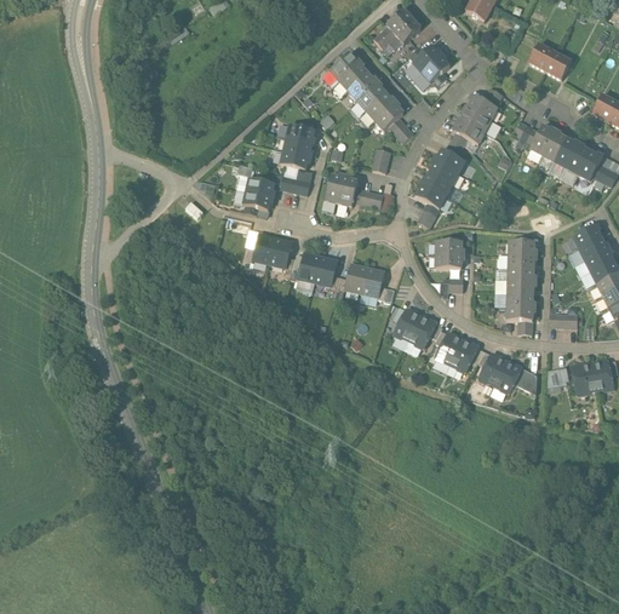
[(470,0),(465,11),(483,21),(494,0),(470,0)]
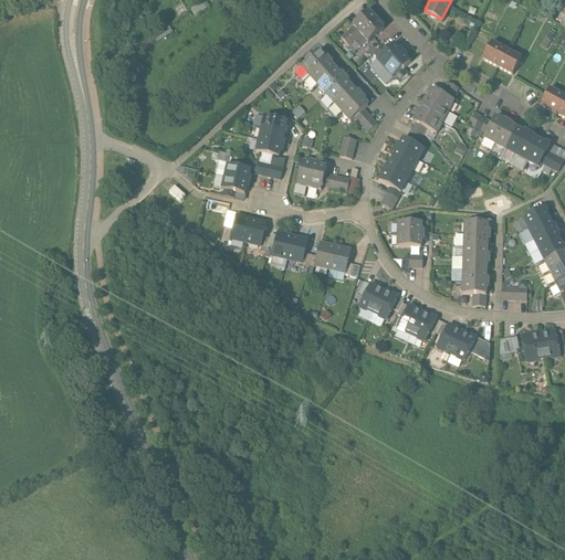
[(367,8),(352,21),(353,22),(346,29),(354,38),(354,37),(355,38),(358,39),(362,39),(365,35),(367,39),(383,25),(367,8)]
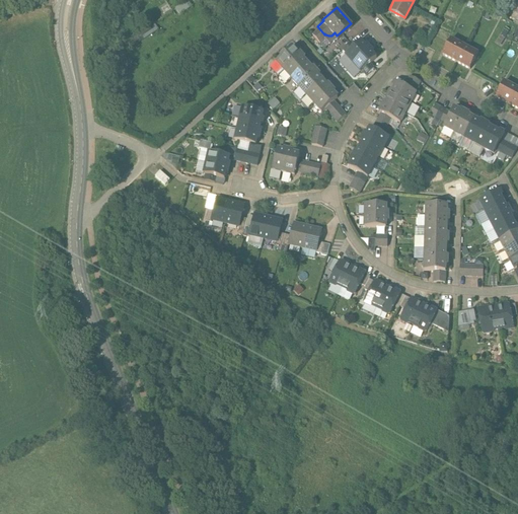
[(324,34),(317,26),(312,31),(318,39),(324,34)]
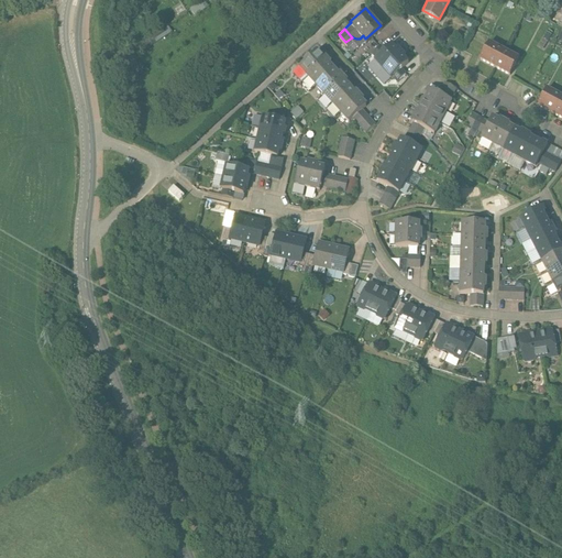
[(494,63),(503,46),(488,39),(480,56),(494,63)]
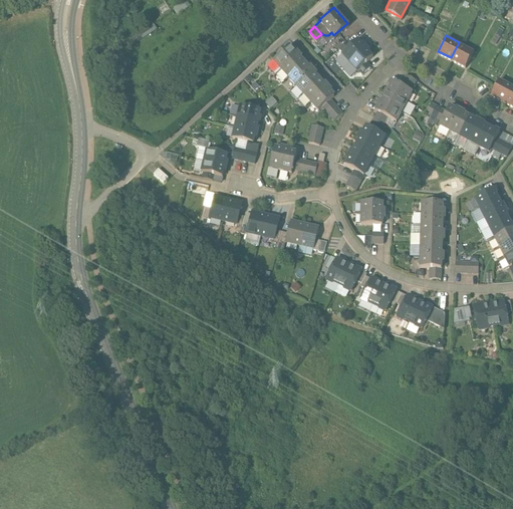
[(341,49),(340,50),(348,59),(365,43),(362,40),(360,41),(356,36),(350,42),(341,49)]
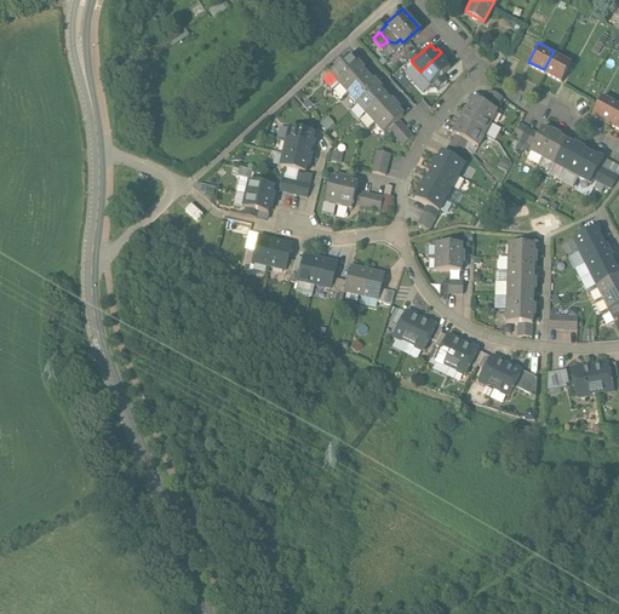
[(418,46),(408,55),(412,59),(423,51),(418,46)]
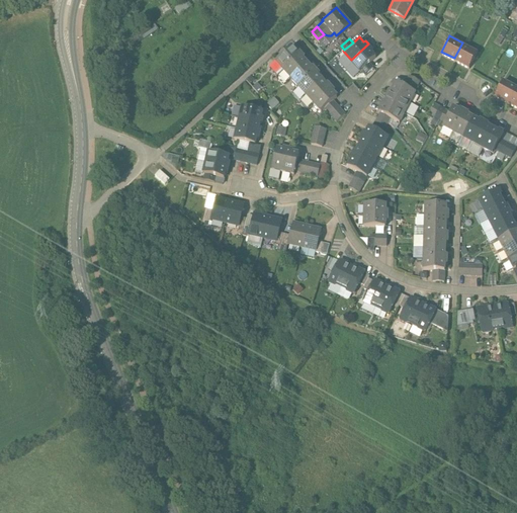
[(467,65),(476,50),(462,43),(454,58),(467,65)]
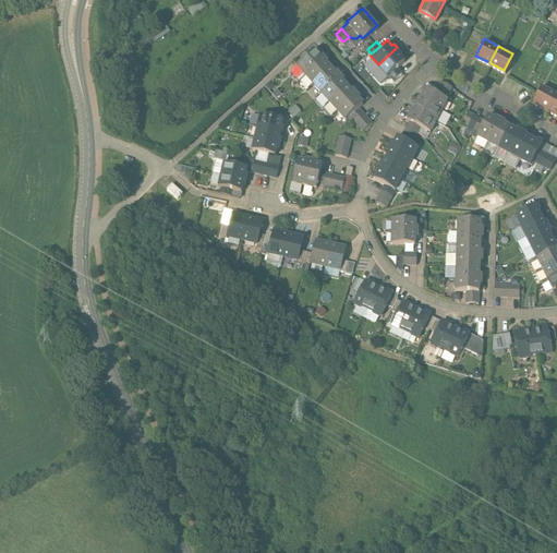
[(313,47),(295,62),(304,71),(323,55),(319,50),(317,52),(313,47)]
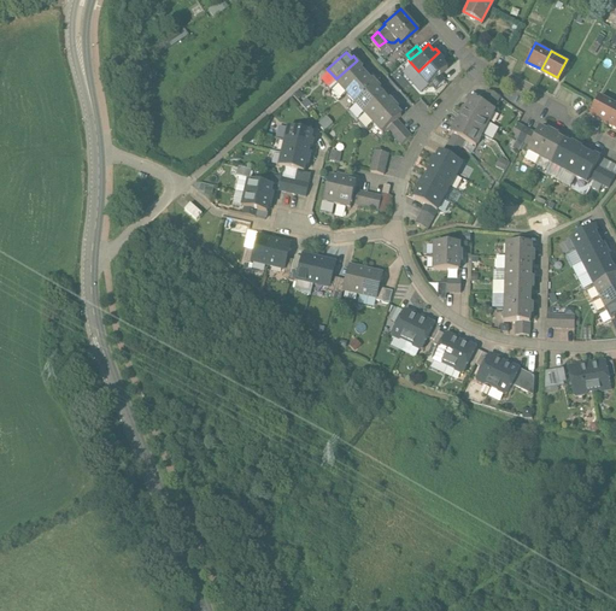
[(439,52),(418,71),(428,81),(429,80),(439,71),(446,64),(441,59),(444,57),(439,52)]
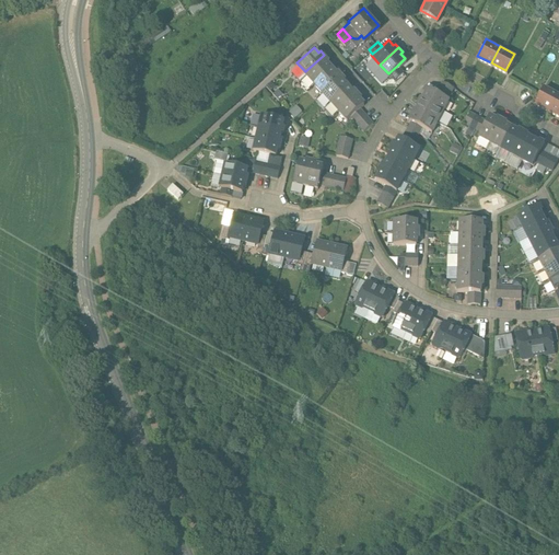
[(324,55),(305,71),(313,81),(330,65),(326,60),(327,59),(324,55)]
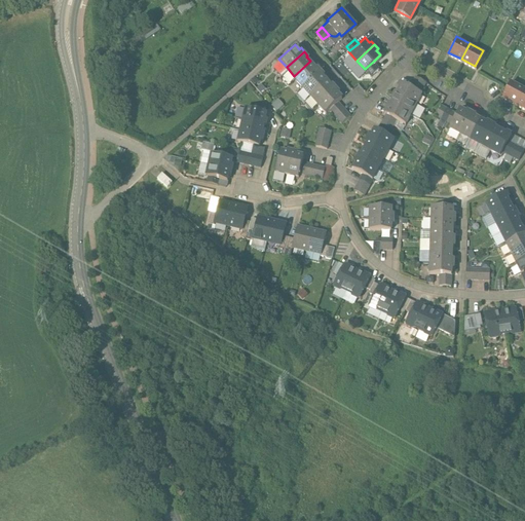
[(310,61),(294,76),(302,84),(320,68),(315,65),(314,66),(310,61)]
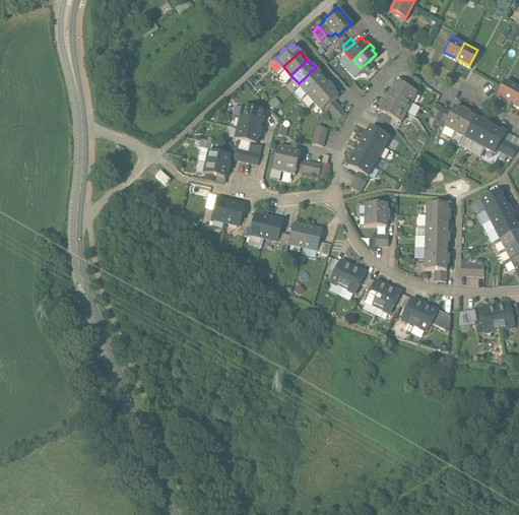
[(370,60),(362,67),(366,72),(374,64),(370,60)]
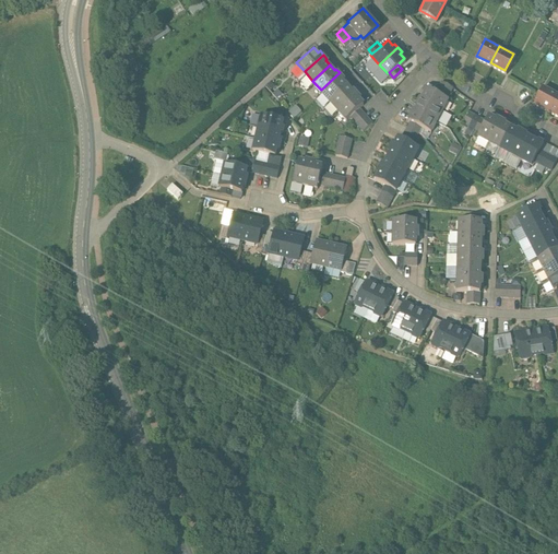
[(340,72),(321,90),(329,98),(346,83),(342,78),(343,77),(340,72)]
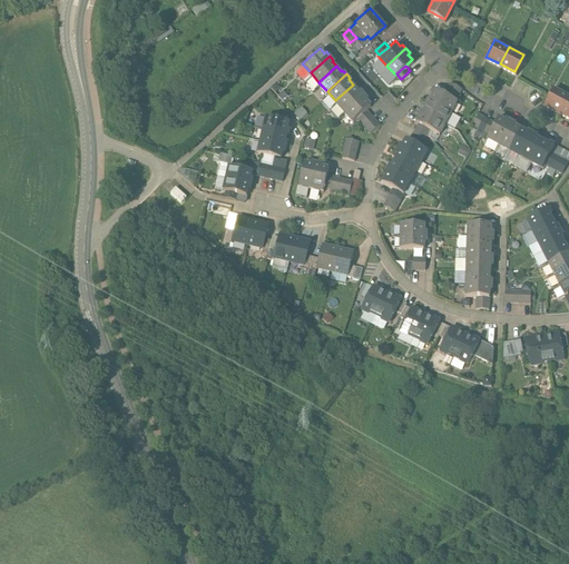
[(460,85),(449,79),(447,85),(458,91),(460,85)]
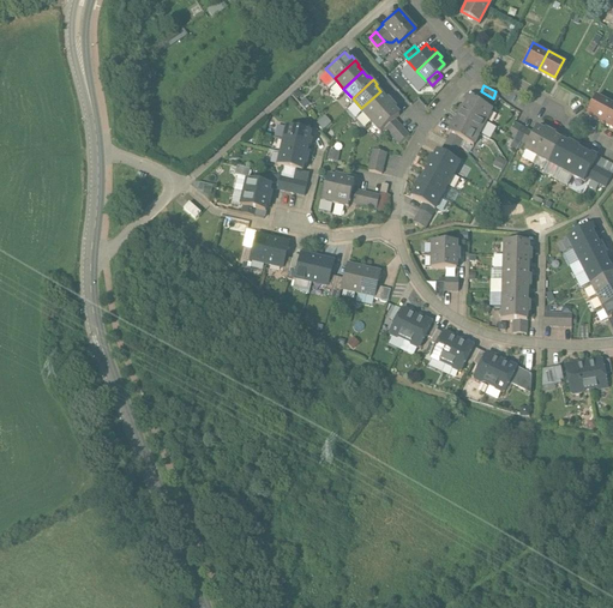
[(380,91),(361,108),(370,118),(391,100),(386,95),(385,96),(380,91)]
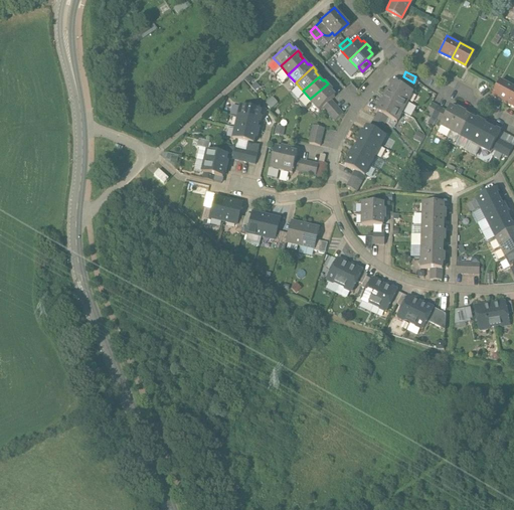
[(413,82),(403,76),(400,82),(410,88),(413,82)]
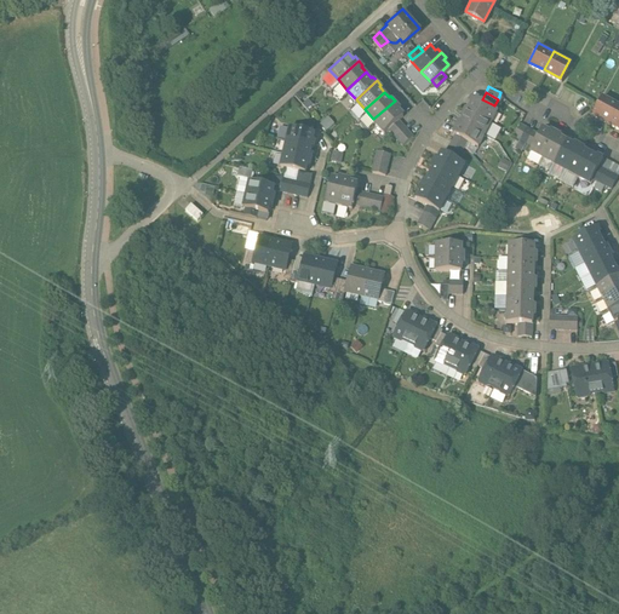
[(482,99),(471,93),(468,99),(470,101),(466,107),(489,119),(496,107),(494,105),(482,99)]
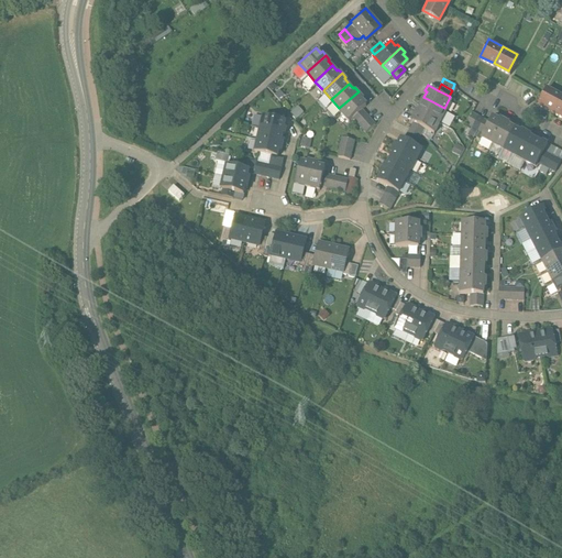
[(552,109),(561,93),(546,85),(537,101),(552,109)]
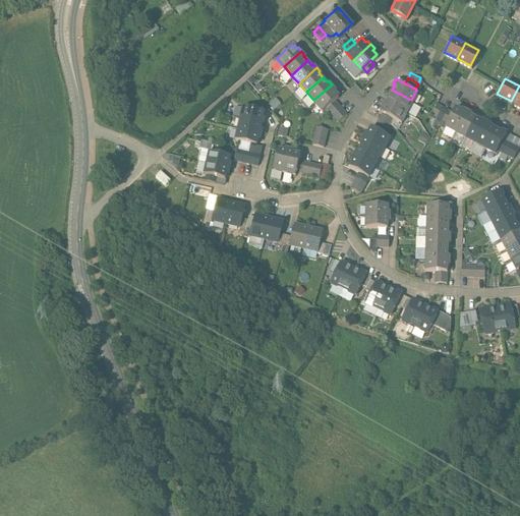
[(332,84),(313,100),(322,109),(326,105),(334,98),(338,94),(333,90),(335,88),(332,84)]
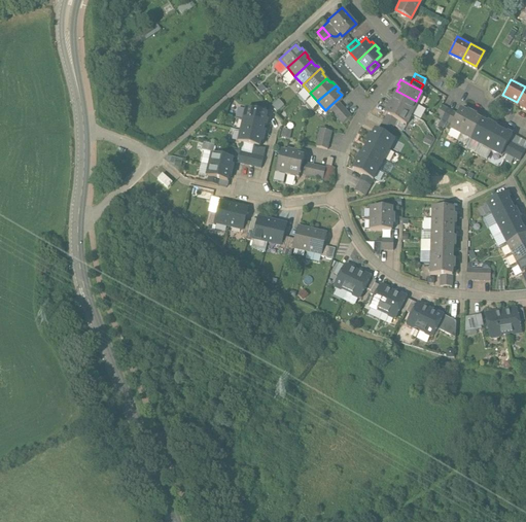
[(525,106),(525,87),(517,102),(525,106)]
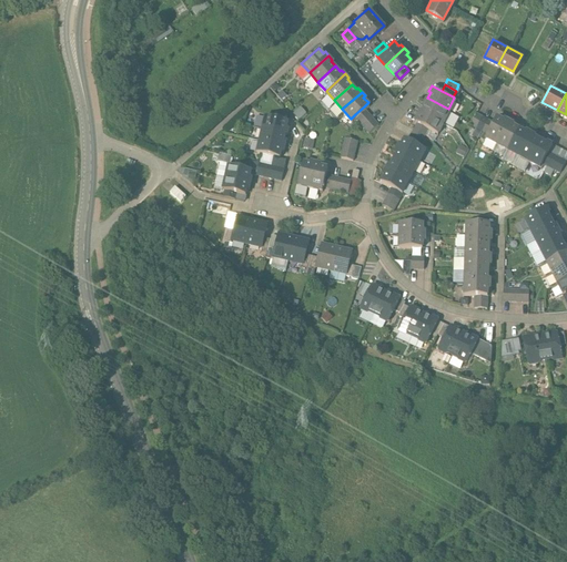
[(427,98),(425,96),(423,102),(425,102),(422,109),(443,120),(448,109),(427,98)]
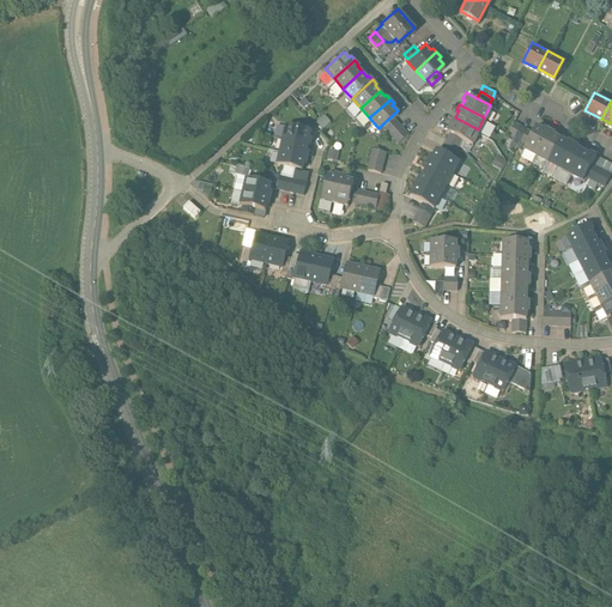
[(393,115),(383,123),(388,129),(398,120),(393,115)]
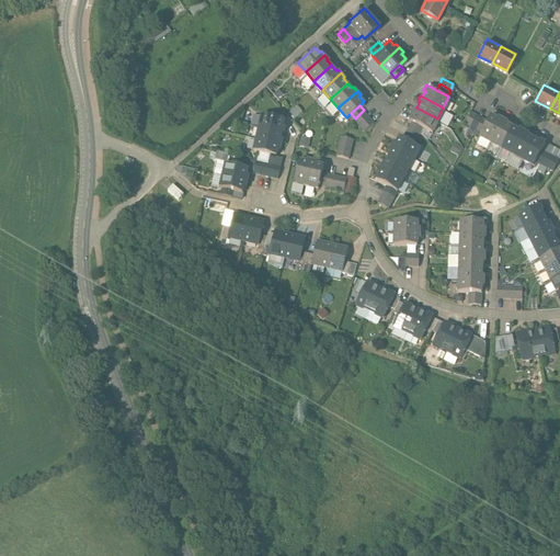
[(416,108),(414,106),(412,111),(414,112),(411,118),(422,124),(432,129),(437,118),(416,108)]
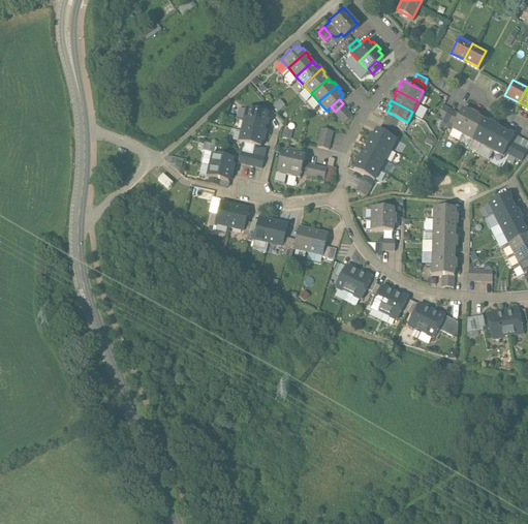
[(443,102),(437,113),(442,116),(448,105),(443,102)]
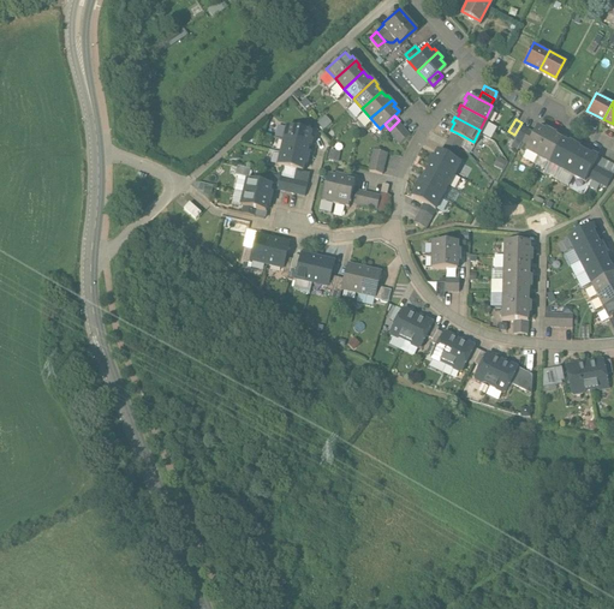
[(399,120),(389,130),(393,135),(404,126),(399,120)]
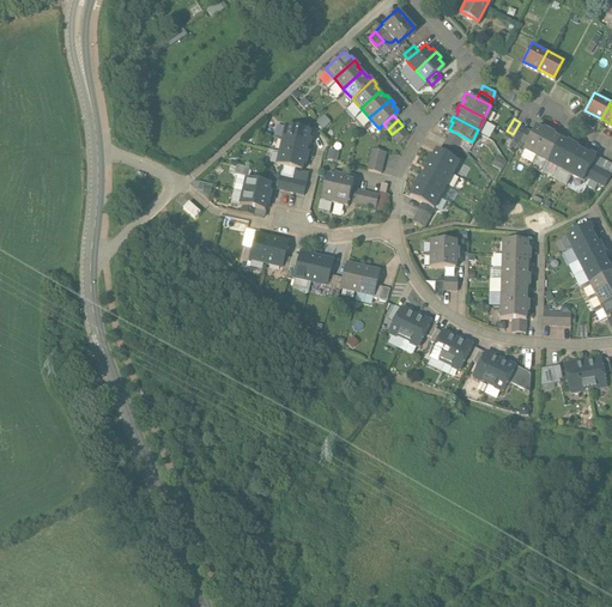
[(310,128),(285,122),(283,135),(307,141),(309,141),(310,135),(308,135),(310,128)]
